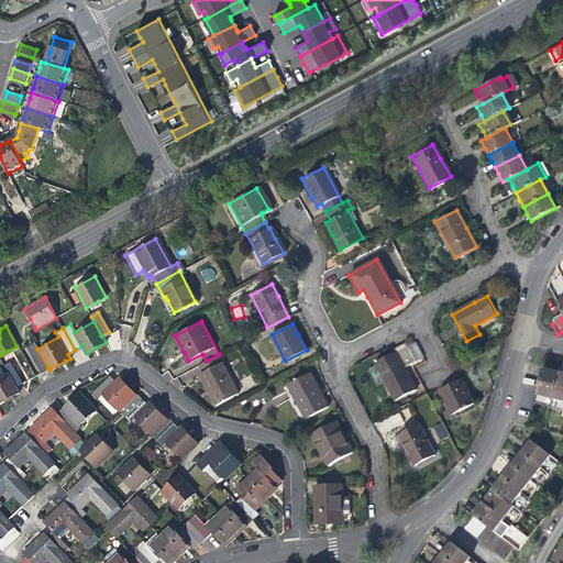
[(42,372),(48,367),(37,349),(36,346),(34,341),(26,345),(42,372)]
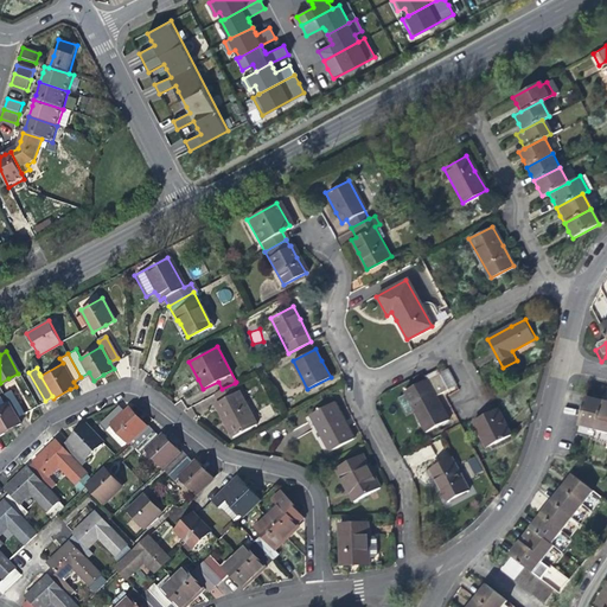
[(457,385),(447,369),(404,393),(417,416),(427,433),(449,420),(436,396),(457,385)]
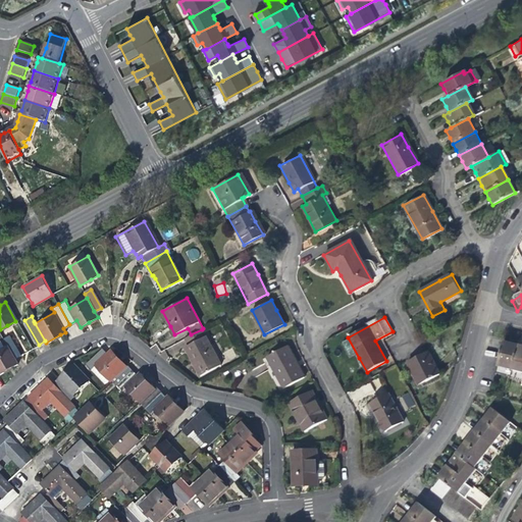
[(220,365),(202,329),(191,334),(185,337),(188,345),(185,346),(193,362),(195,361),(202,375),(220,365)]
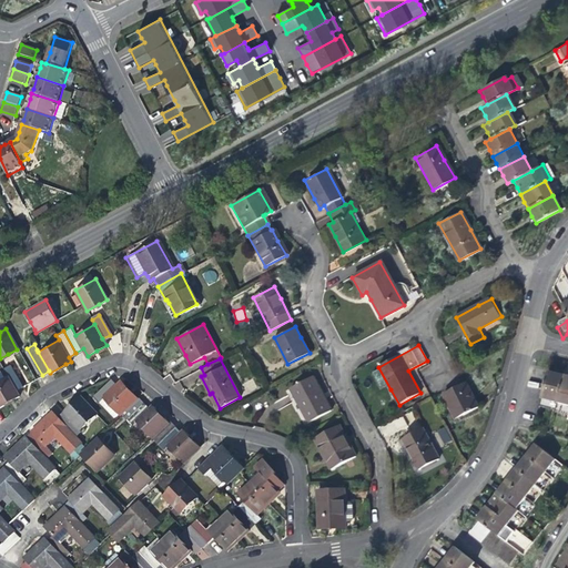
[(2,369),(6,377),(13,389),(20,385),(9,365),(2,369)]
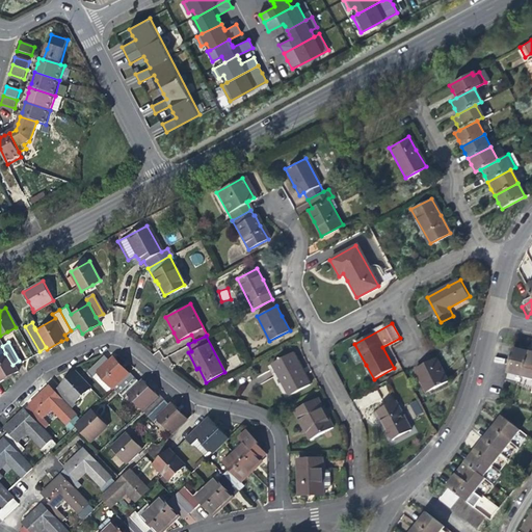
[(508,374),(523,377),(529,353),(520,351),(514,350),(508,374)]
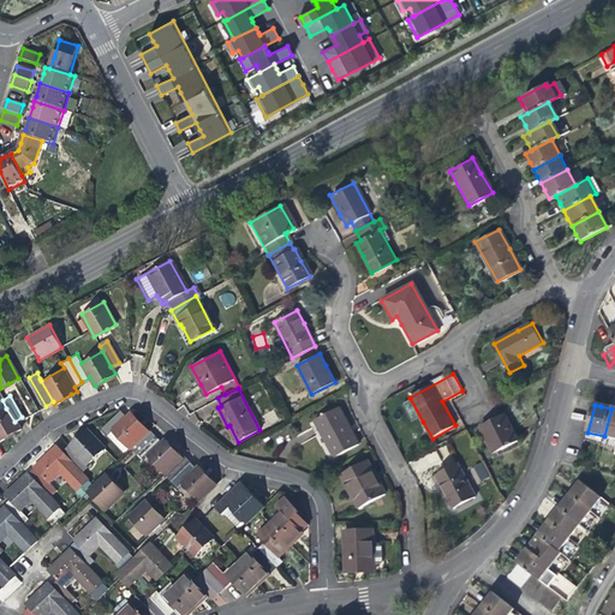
[(334,457),(358,445),(347,425),(338,407),(315,419),(334,457)]
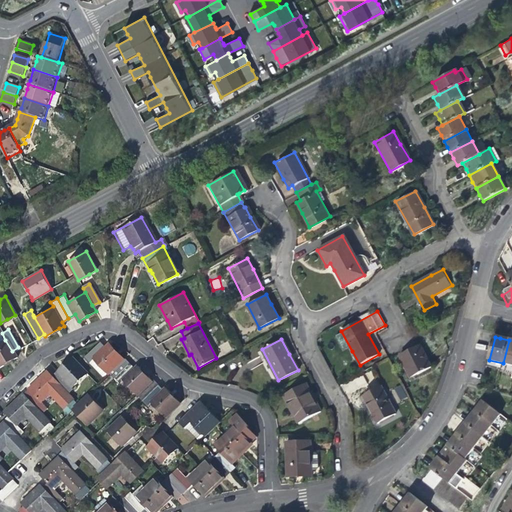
[(16,357),(12,351),(5,340),(0,342),(0,366),(7,362),(16,357)]
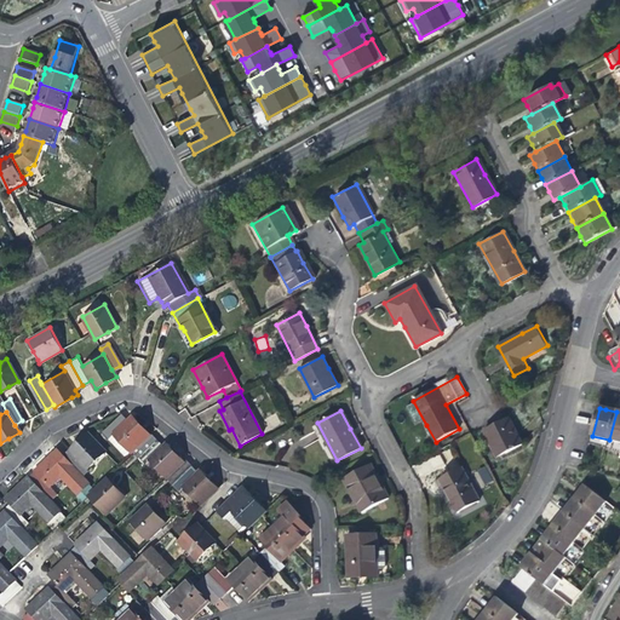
[(619,454),(619,412),(616,412),(609,440),(607,451),(619,454)]
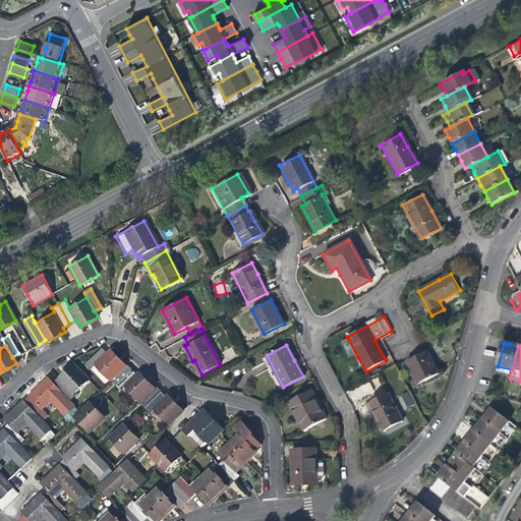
[(406,360),(413,372),(416,371),(422,382),(440,372),(427,349),(415,356),(406,360)]
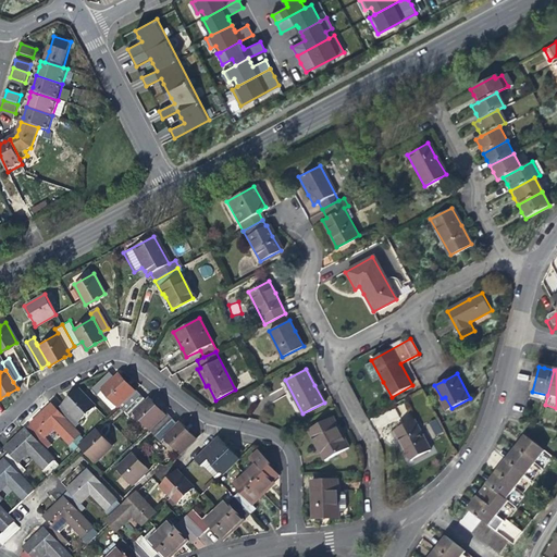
[(90,390),(96,395),(100,391),(115,407),(118,407),(116,406),(133,391),(124,382),(116,374),(111,381),(106,375),(90,390)]
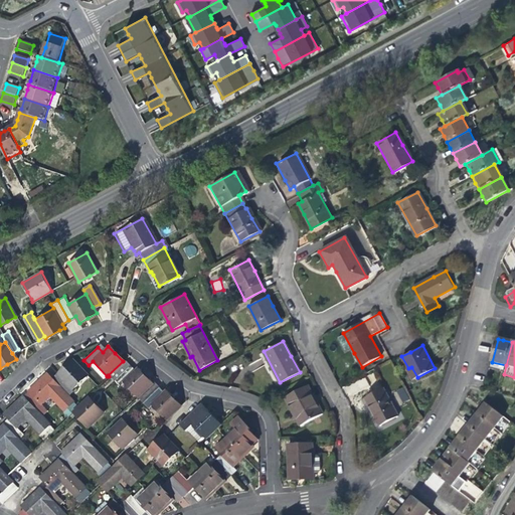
[(110,377),(113,381),(130,365),(125,359),(123,361),(108,375),(109,376),(110,377)]
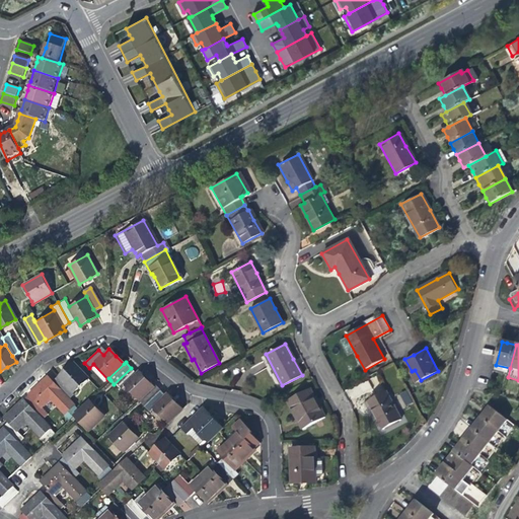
[(62,373),(53,382),(68,398),(73,393),(72,392),(87,378),(73,364),(62,373)]
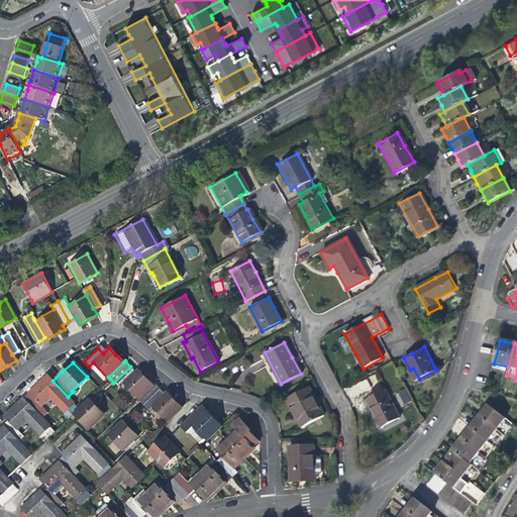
[(105,384),(110,379),(109,378),(107,378),(93,363),(89,367),(105,384)]
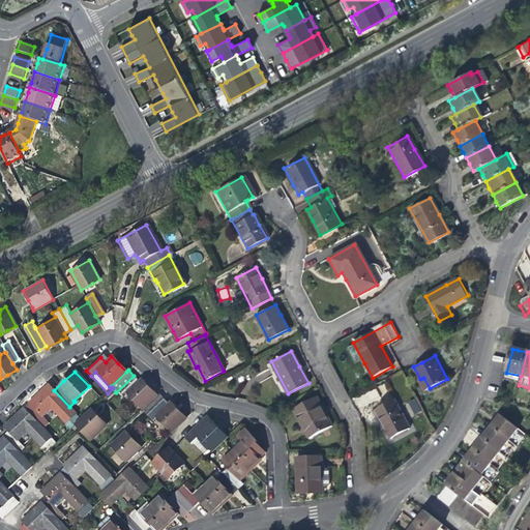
[(141,410),(142,409),(157,393),(150,387),(142,379),(140,381),(134,376),(116,392),(122,398),(126,394),(141,410)]
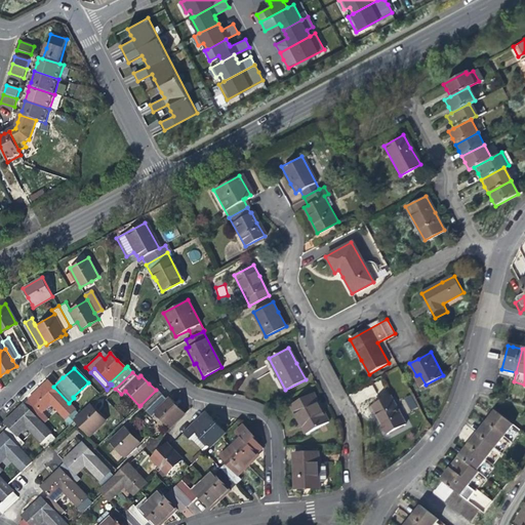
[(421,387),(426,385),(419,374),(416,375),(421,387)]
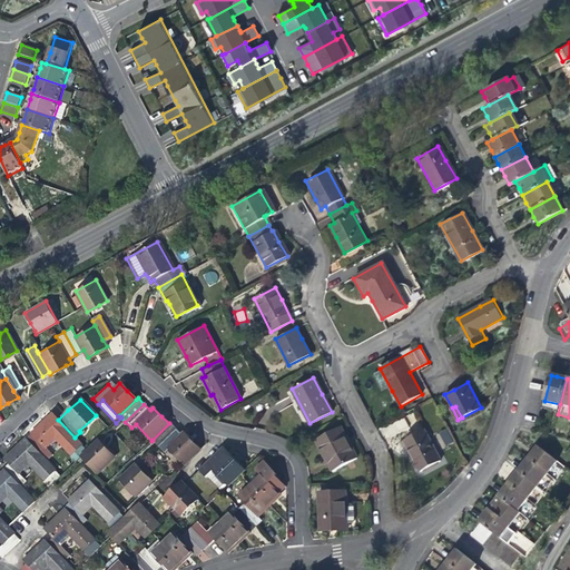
[(410,424),(420,420),(415,411),(406,415),(410,424)]
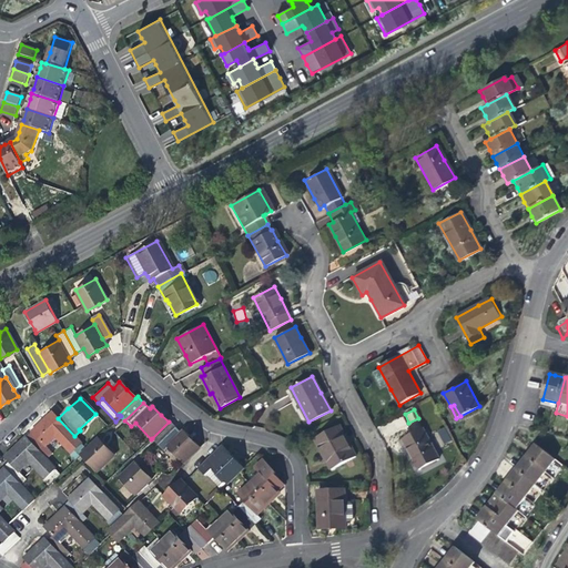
[(74,460),(80,455),(85,449),(74,436),(58,418),(51,413),(41,423),(31,432),(37,438),(30,444),(46,459),(51,454),(43,446),(53,436),(70,453),(68,454),(74,460)]
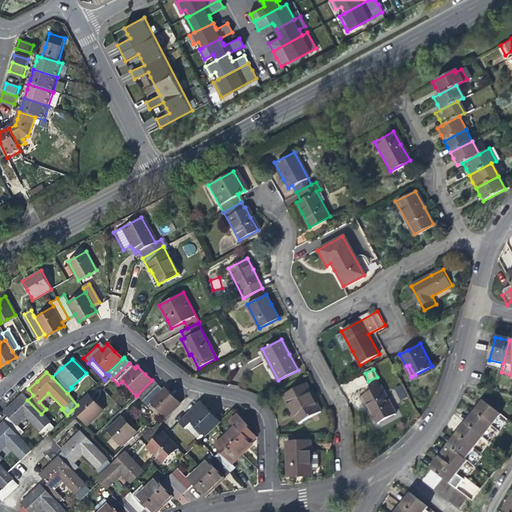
[(359,387),(366,381),(362,376),(354,382),(359,387)]
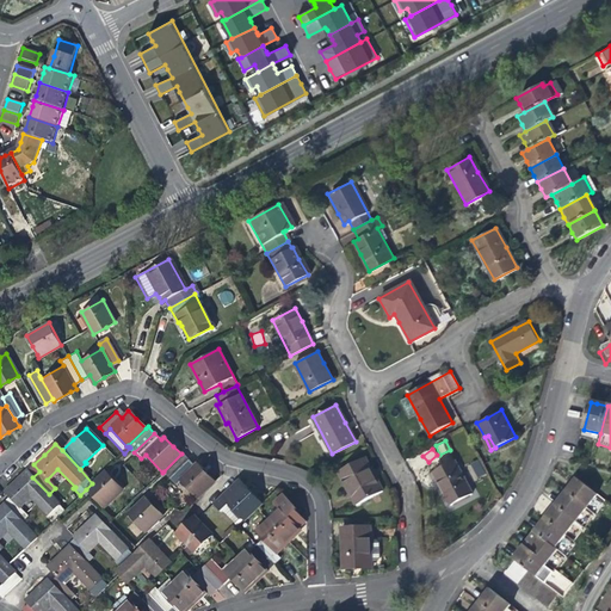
[(183,454),(181,454),(164,471),(170,477),(189,460),(183,454)]
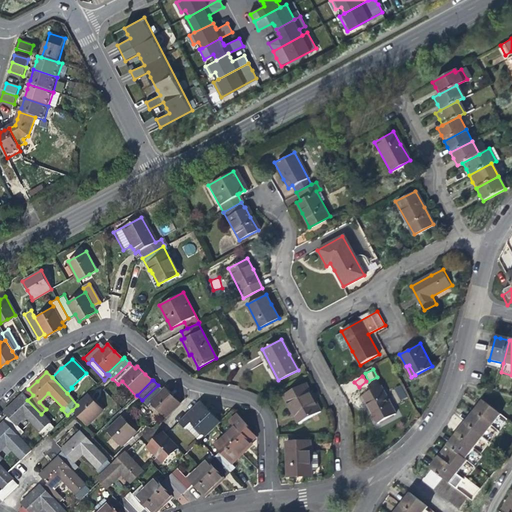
[(295,418),(317,406),(311,394),(305,383),(283,394),(295,418)]
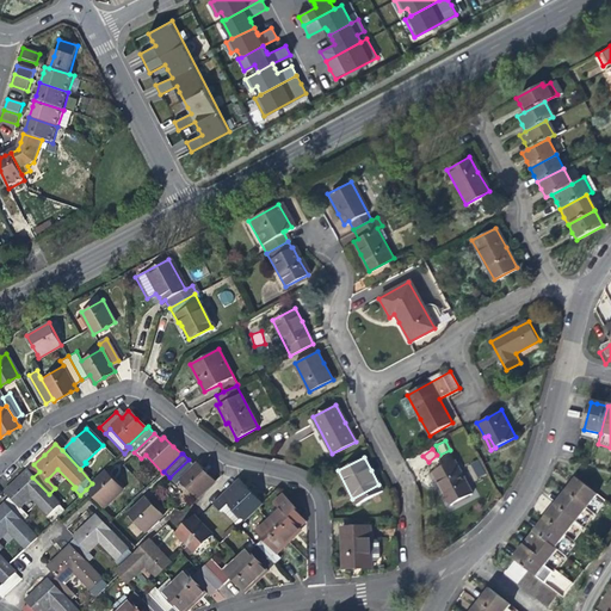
[(195,467),(189,460),(170,477),(176,485),(179,481),(197,499),(215,482),(202,469),(197,464),(195,467)]
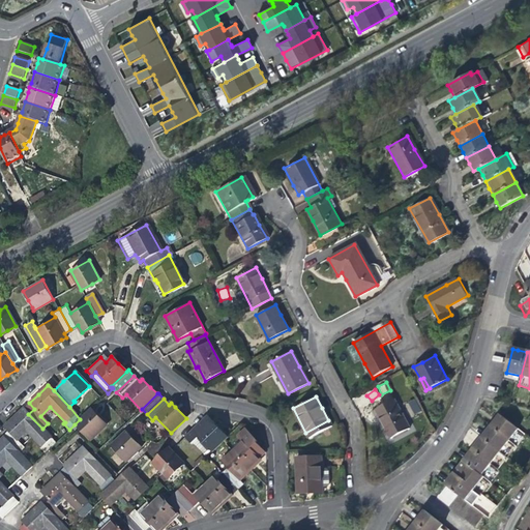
[(408,402),(414,414),(421,411),(415,399),(408,402)]
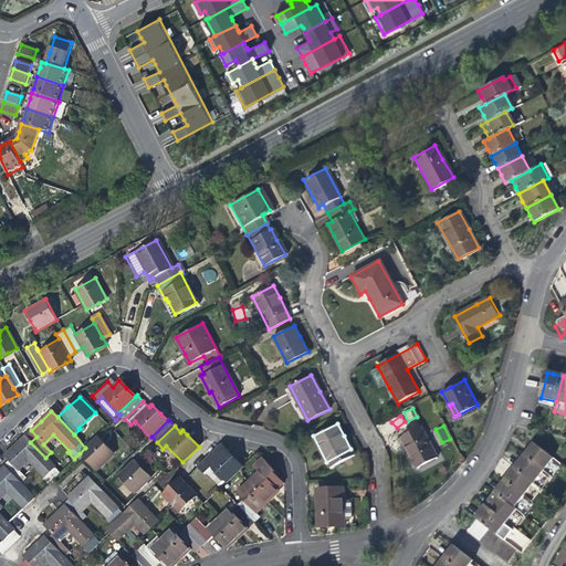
[(411,453),(419,468),(438,458),(421,427),(402,438),(411,453)]
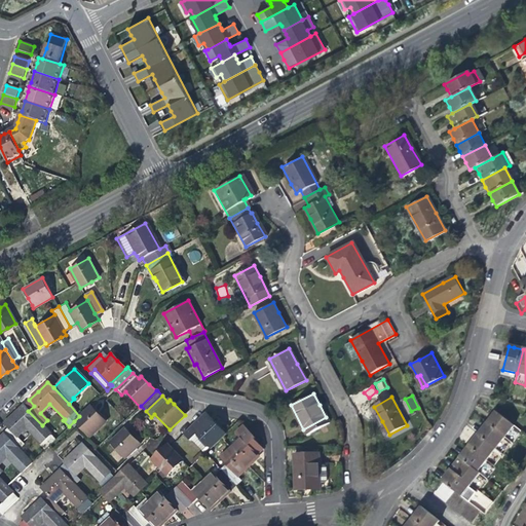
[(55,439),(42,425),(28,411),(24,406),(12,415),(4,423),(8,427),(2,433),(3,435),(17,449),(24,444),(16,437),(26,427),(40,443),(39,444),(44,450),(55,439)]
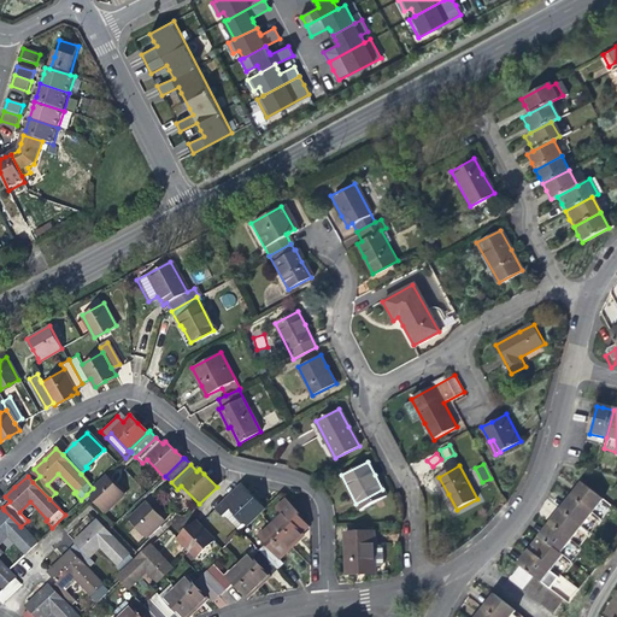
[(105,477),(93,488),(87,494),(104,512),(122,495),(109,482),(105,477)]
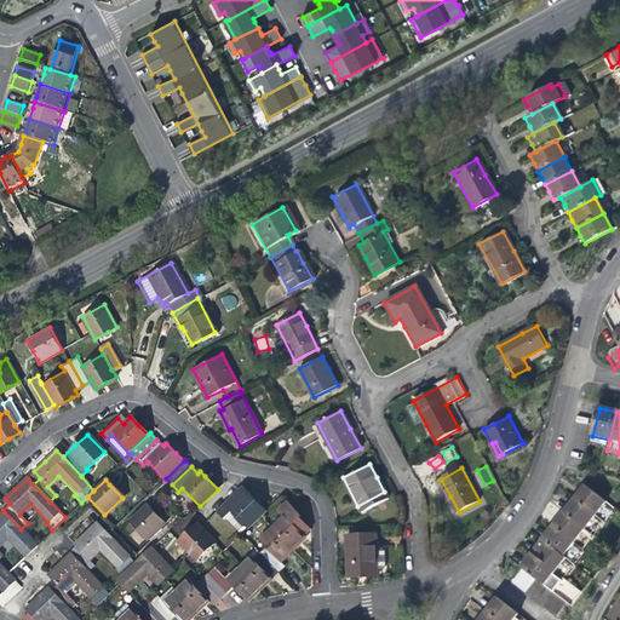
[(581,493),(575,500),(597,517),(607,504),(586,487),(581,493)]
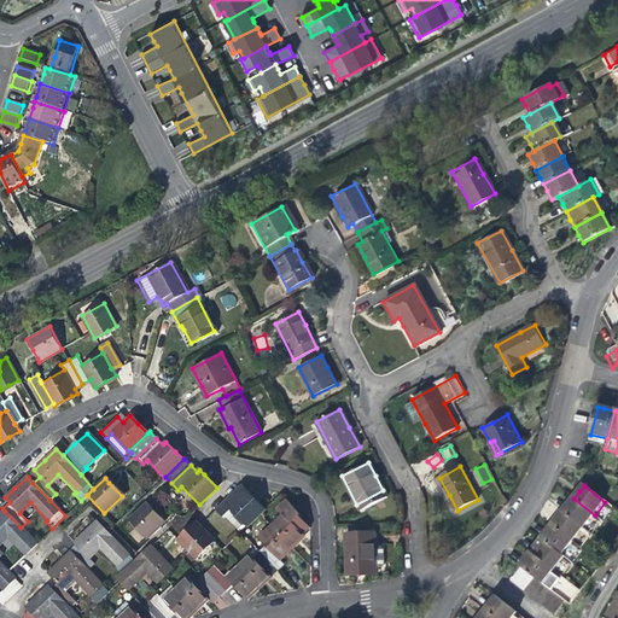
[(240,487),(213,512),(219,518),(220,517),(237,536),(263,511),(250,496),(240,487)]
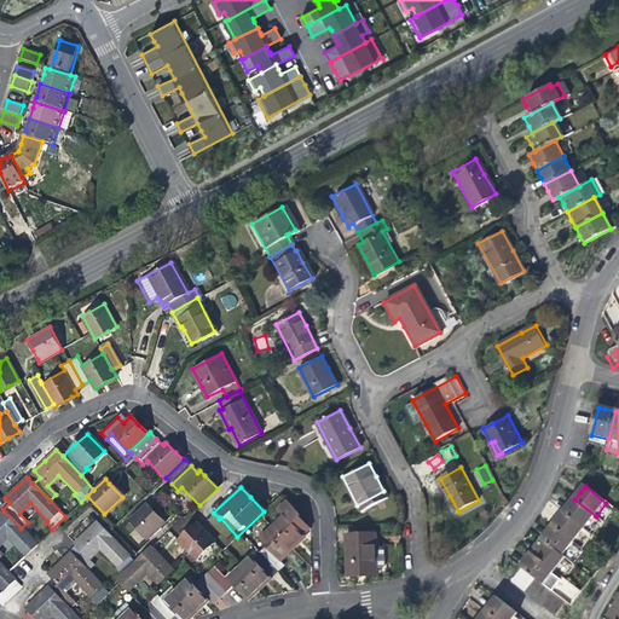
[(585,530),(596,516),(574,499),(570,504),(563,513),(585,530)]
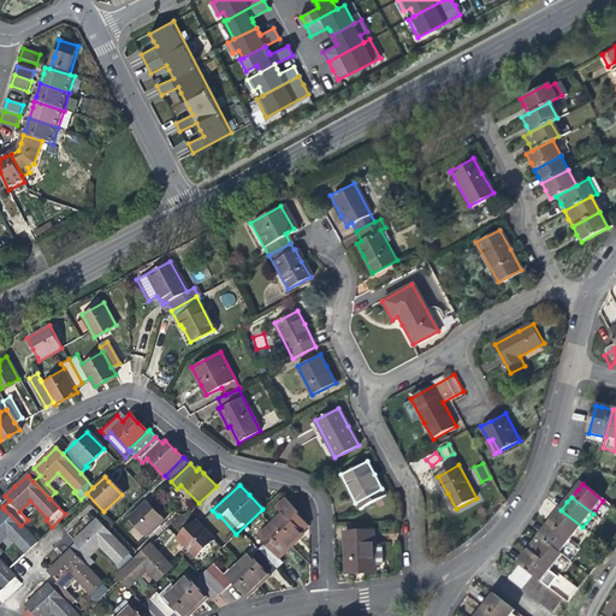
[(161,517),(146,502),(128,520),(144,538),(164,520),(161,517)]
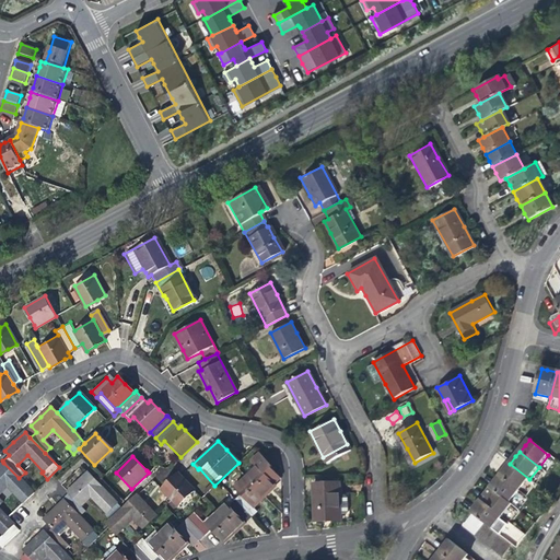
[(272,485),(277,481),(277,479),(268,469),(269,469),(257,457),(252,463),(256,468),(245,478),(263,497),(273,486),(272,485)]
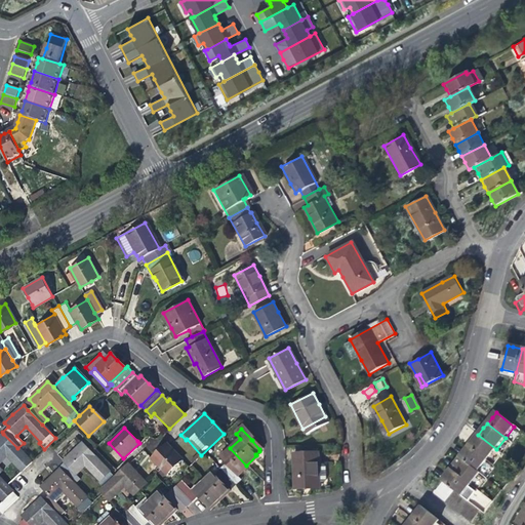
[(31,461),(17,448),(3,434),(0,436),(0,472),(2,470),(0,468),(0,460),(5,455),(21,472),(31,461)]
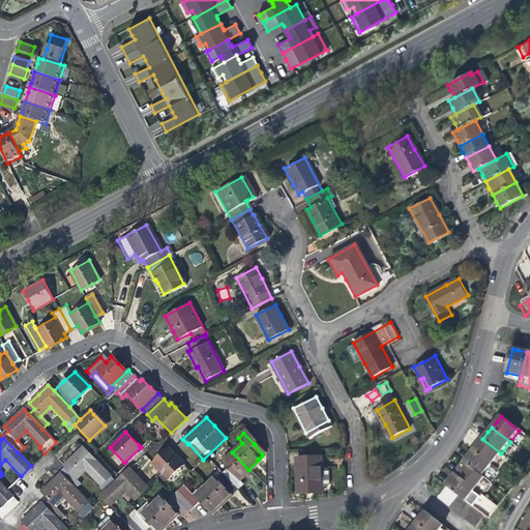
[(492,465),(501,453),(482,439),(478,444),(473,450),(492,465)]
